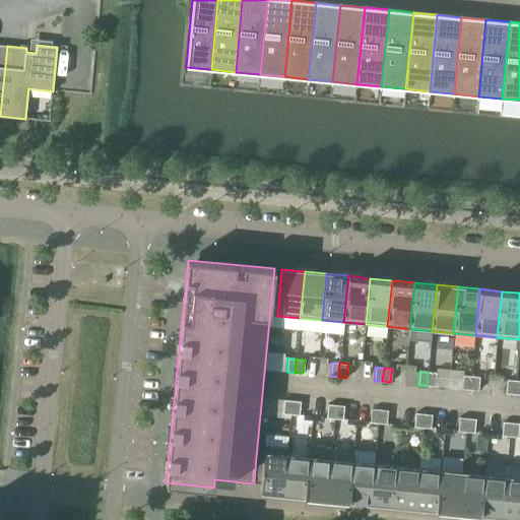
[(428,372),(427,386),(435,386),(436,373),(428,372)]
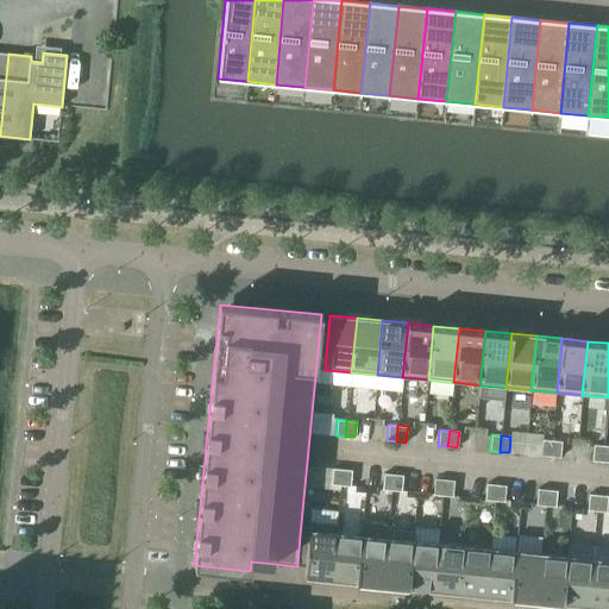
[(540,456),(551,457),(552,440),(542,440),(540,456)]
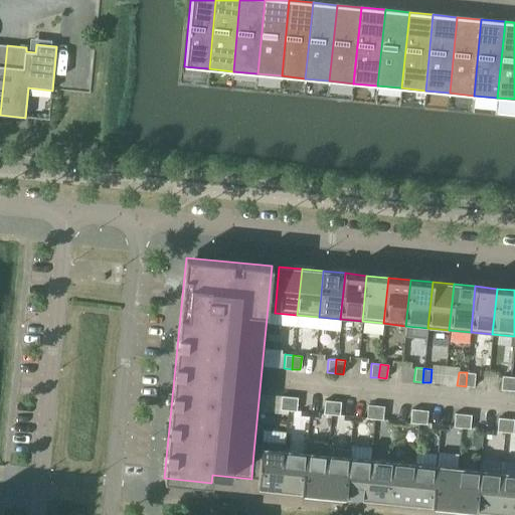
[(467,372),(466,386),(474,387),(475,373),(467,372)]
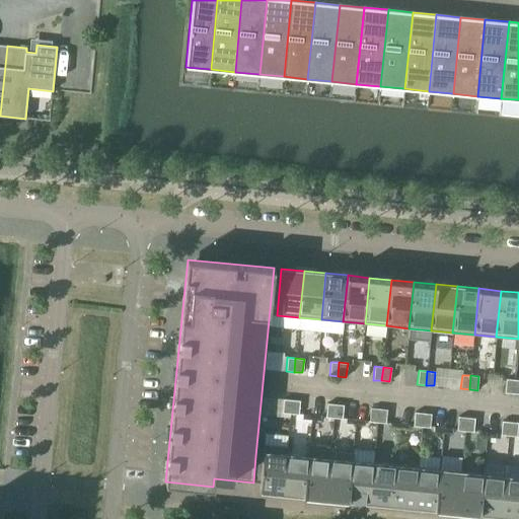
[(504,392),(513,393),(514,380),(506,379),(504,392)]
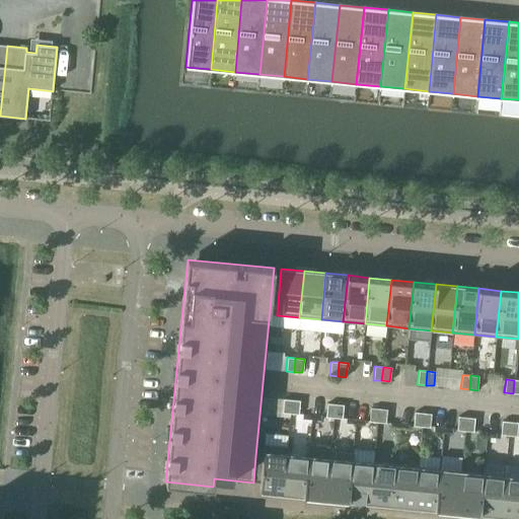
[(282,413),(290,414),(291,400),(283,399),(282,413)]
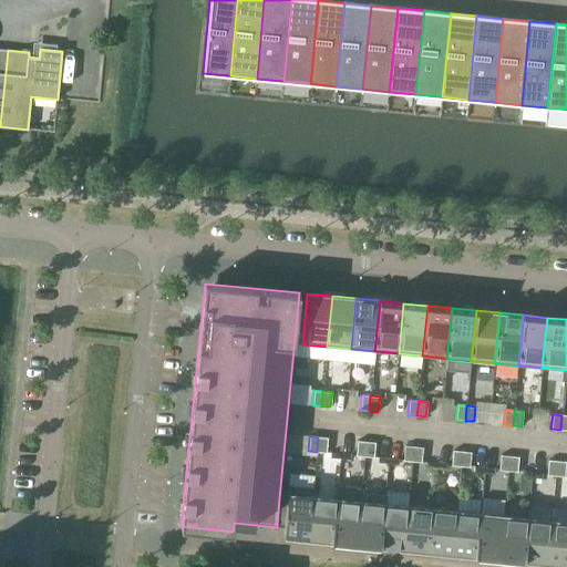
[(318,437),(317,452),(326,453),(328,437),(318,437)]
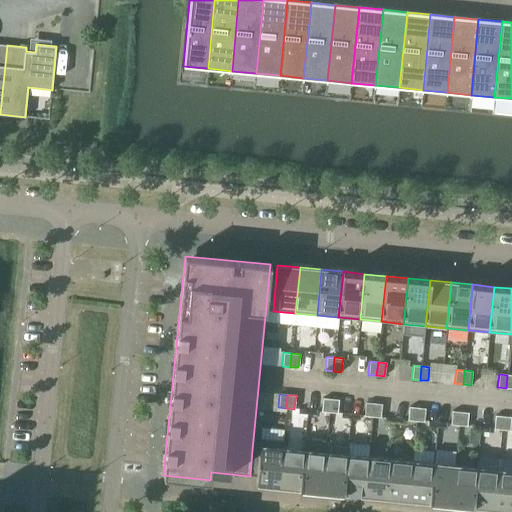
[(321,412),(329,412),(330,399),(322,398),(321,412)]
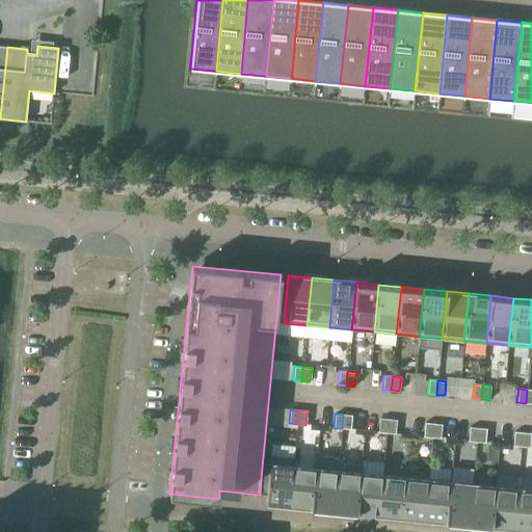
[(343,415),(342,428),(350,429),(352,416),(343,415)]
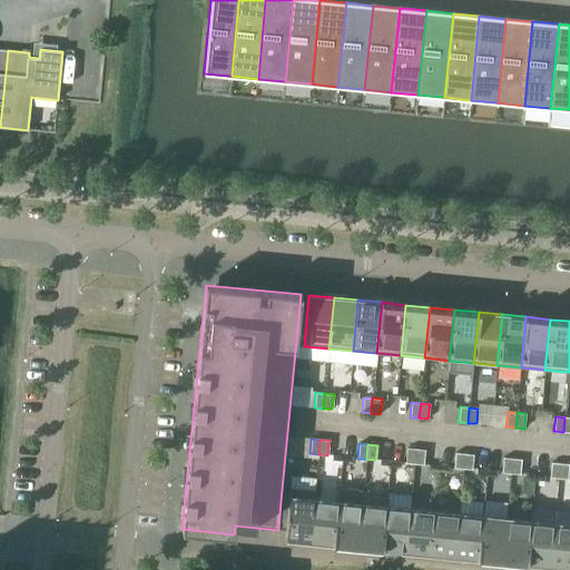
[(405,463),(414,464),(415,449),(406,448),(405,463)]
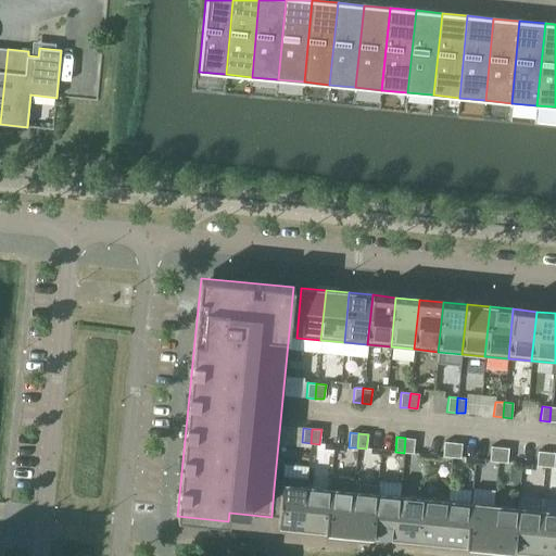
[(405,438),(404,453),(413,453),(414,439),(405,438)]
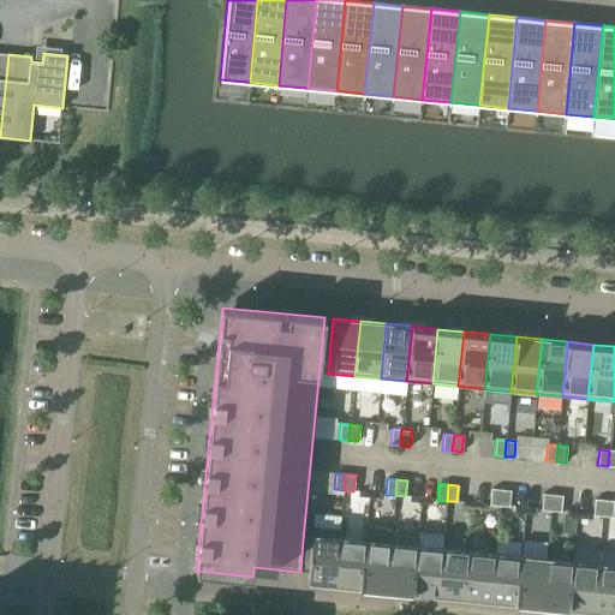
[(489,505),(500,506),(501,489),(491,489),(489,505)]
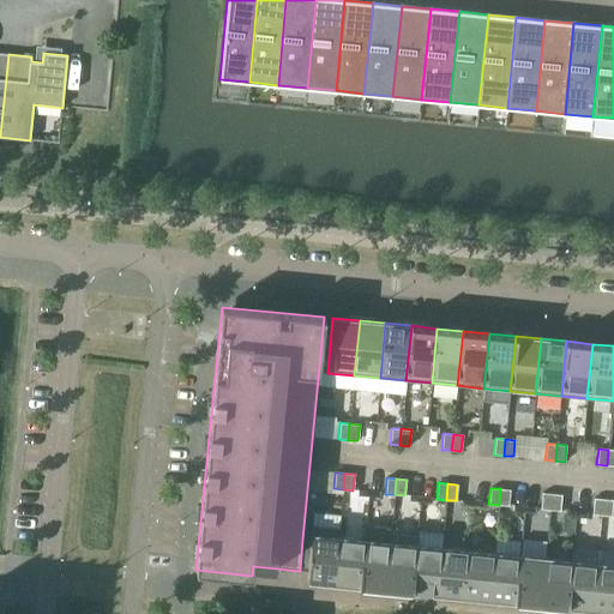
[(500,488),(499,505),(509,506),(510,489),(500,488)]
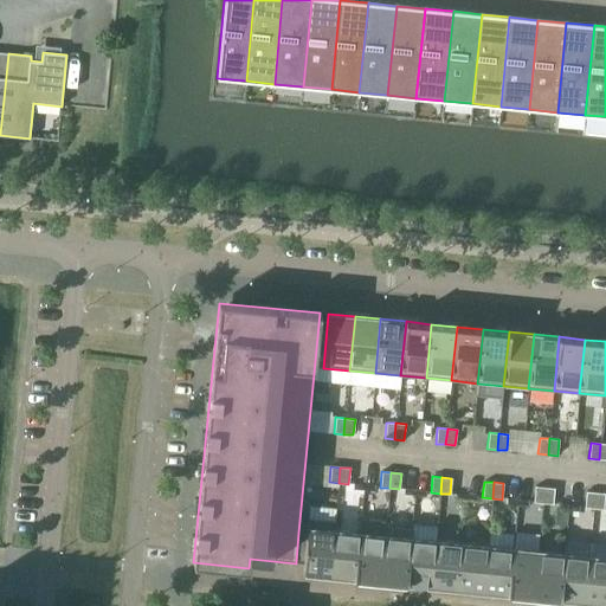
[(533,502),(543,503),(545,488),(535,487),(533,502)]
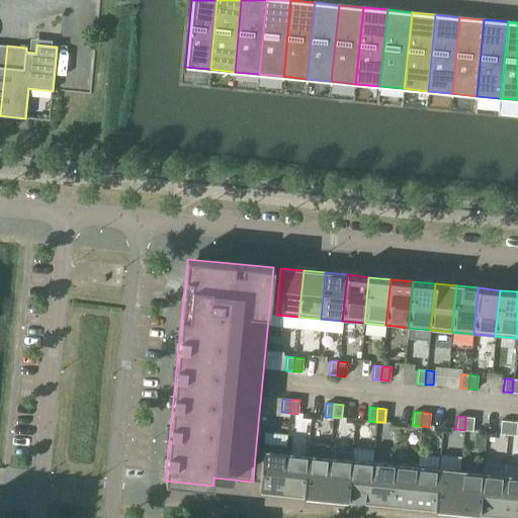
[(465,417),(464,430),(472,431),(473,418),(465,417)]
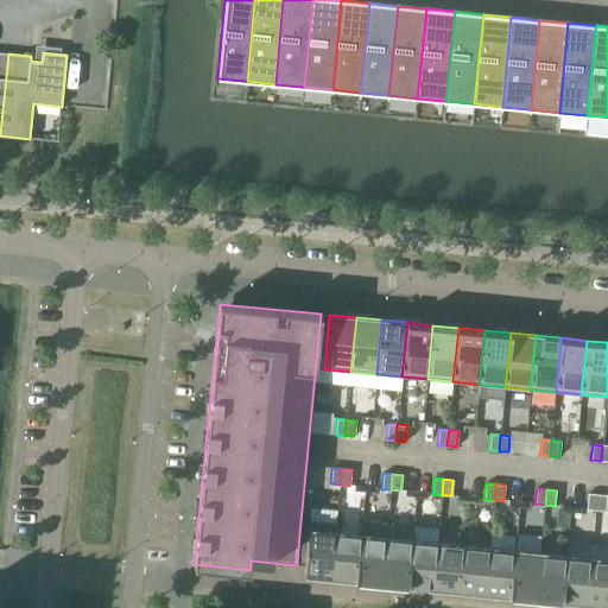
[(586,510),(596,511),(597,494),(588,493),(586,510)]
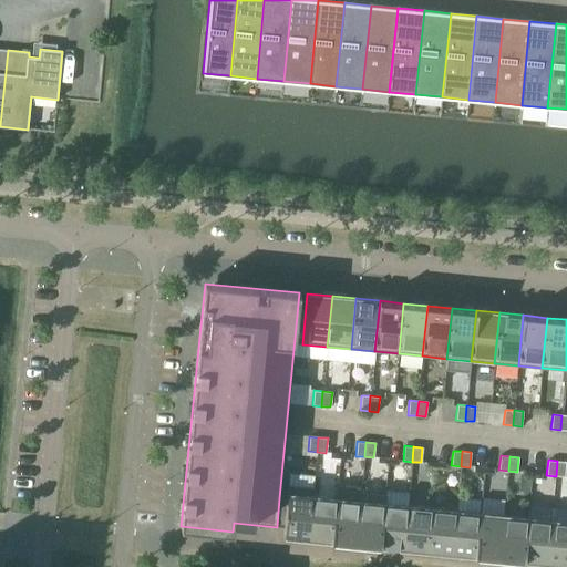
[(557,461),(556,476),(565,476),(566,462),(557,461)]
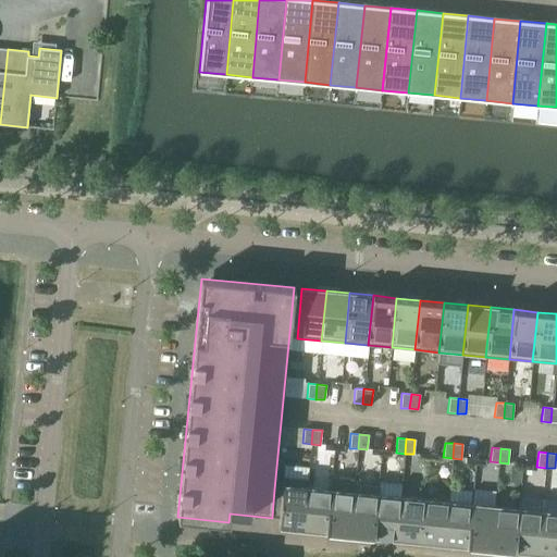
[(282,491),(279,518),(279,527),(302,530),(308,480),(309,468),(284,466),(283,478),(282,491)]
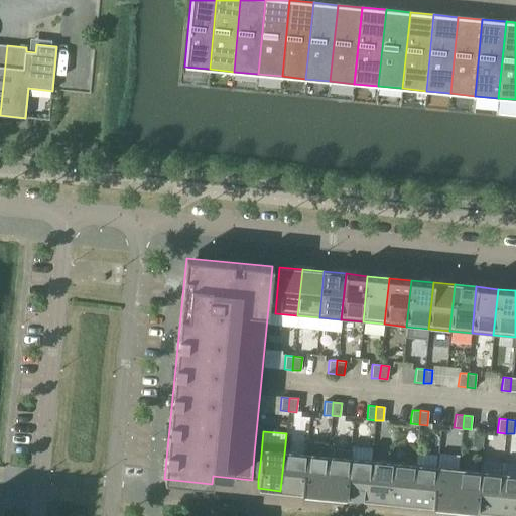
[(280,491),(302,493),(305,454),(285,452),(286,444),(285,444),(280,491)]
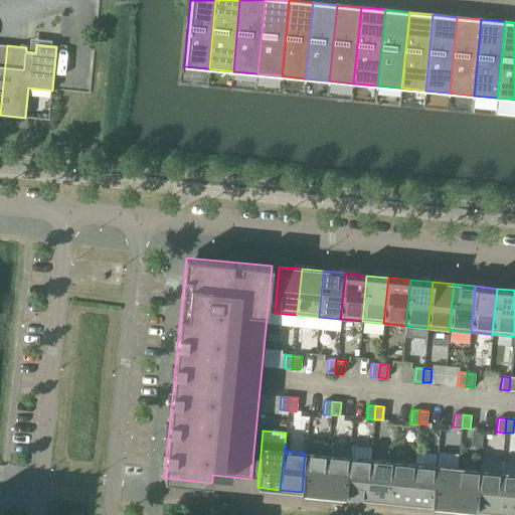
[(302,492),(323,494),(328,448),(326,448),(326,455),(305,453),(302,492)]
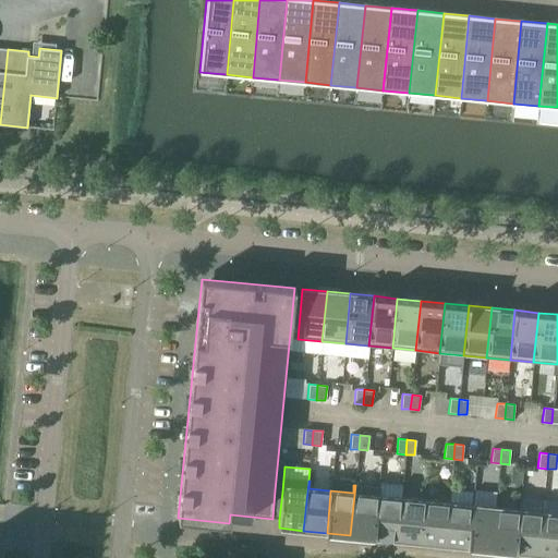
[(350,535),(374,537),(378,487),(355,485),(350,535)]
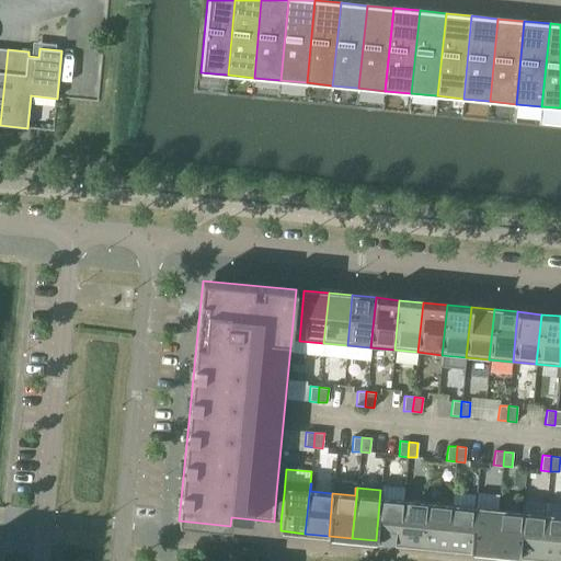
[(376,540),(399,542),(403,501),(381,499),(381,491),(380,490),(376,540)]
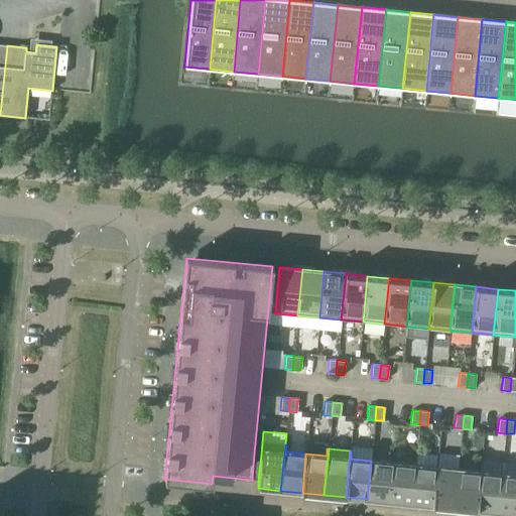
[(252,479),(258,480),(261,455),(254,454),(252,479)]
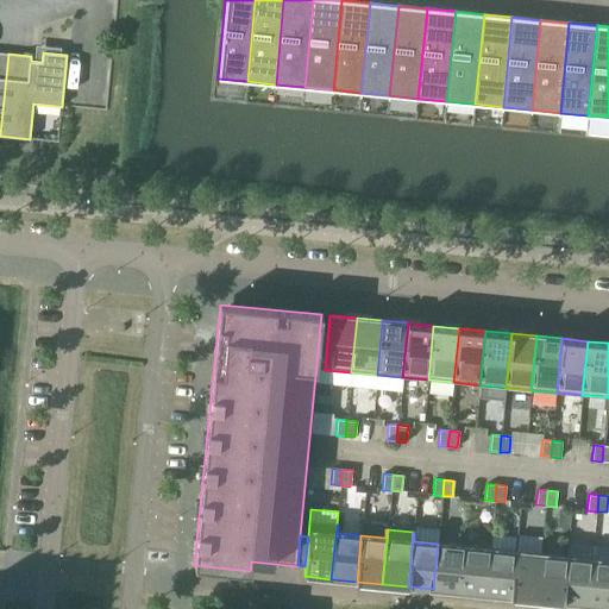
[(608,542),(571,541),(571,554),(608,554),(608,542)]
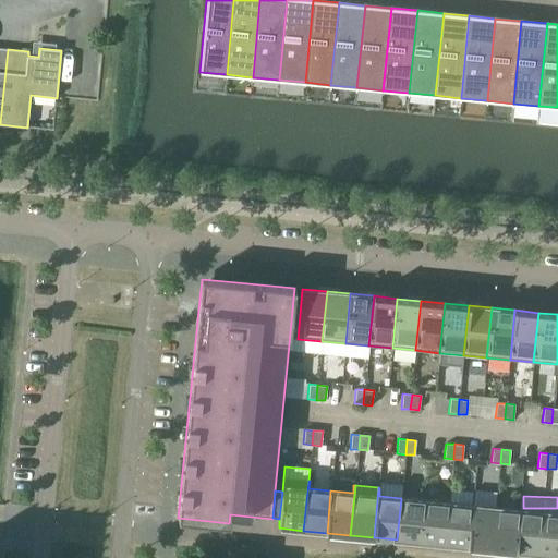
[(397,540),(421,542),(425,500),(401,498),(397,540)]
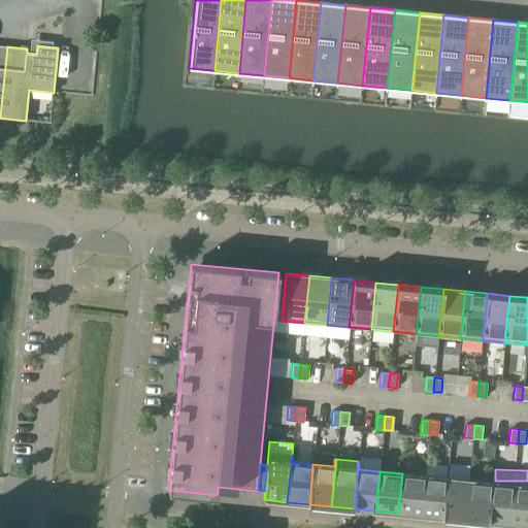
[(398,513),(421,516),(424,475),(402,473),(398,513)]
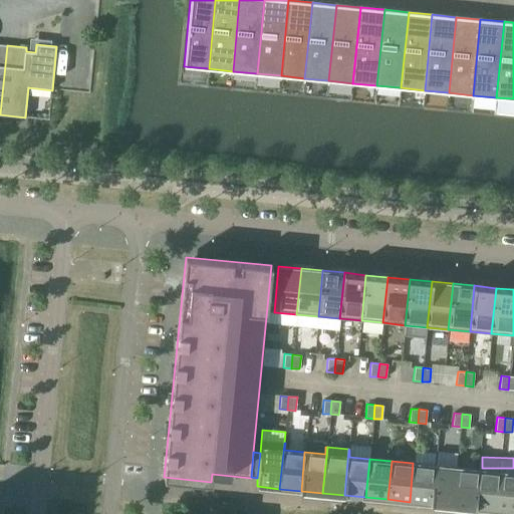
[(410,502),(431,504),(435,466),(413,463),(410,502)]
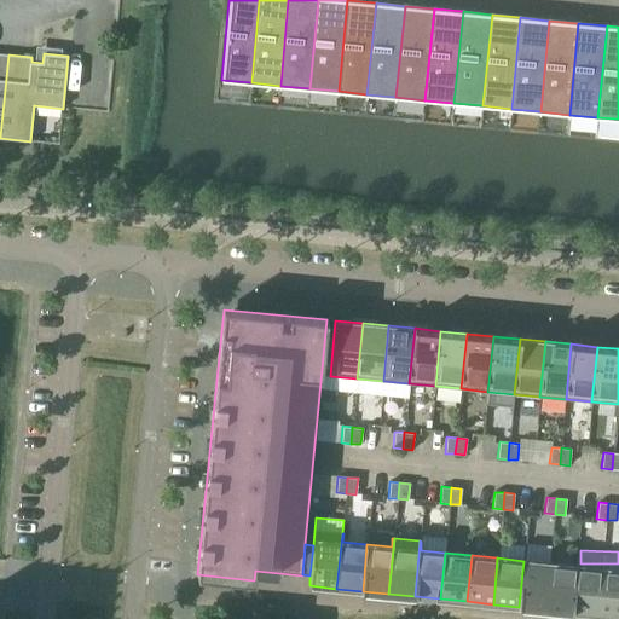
[(519,607),(545,609),(549,563),(524,561),(519,607)]
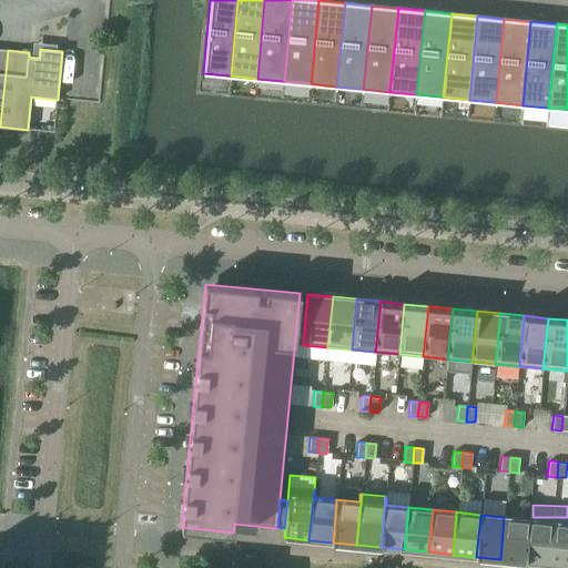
[(500,559),(524,561),(528,519),(504,517),(500,559)]
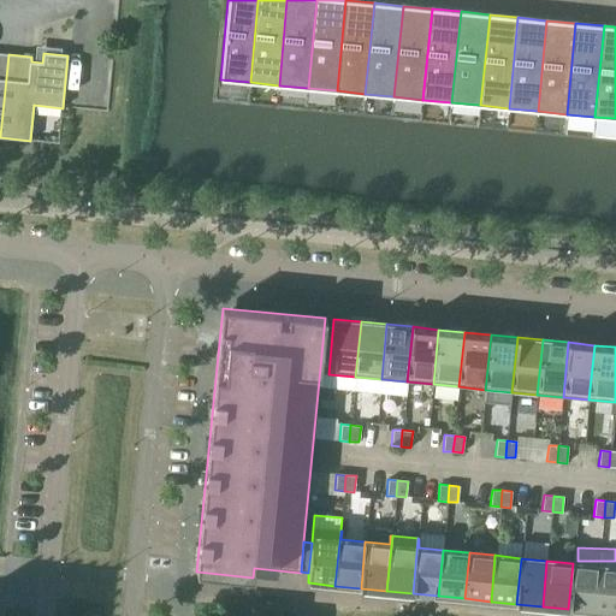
[(568,609),(594,611),(598,566),(573,563),(568,609)]
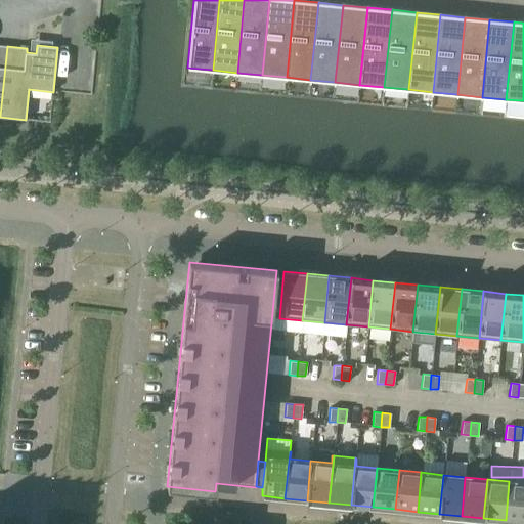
[(523,482),(509,481),(506,520),(523,522),(523,482)]
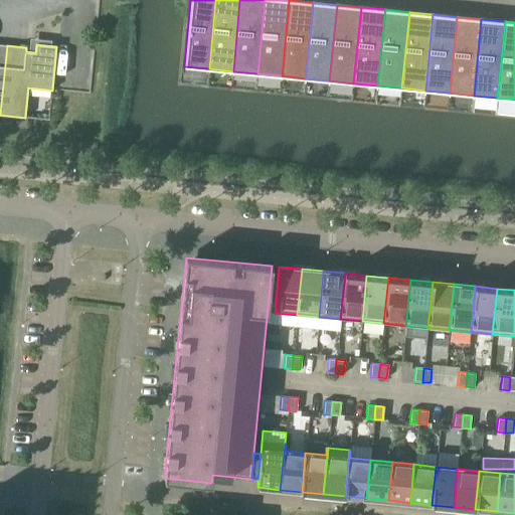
All buildings are outlined.
